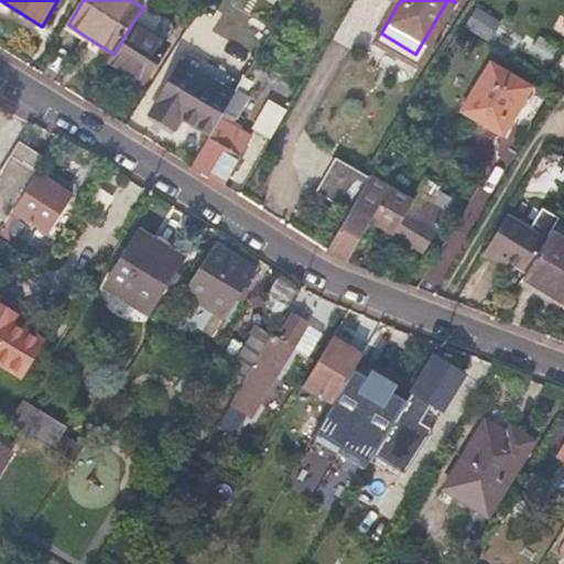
[(463,25),(487,42),(499,23),(475,7),(463,25)]
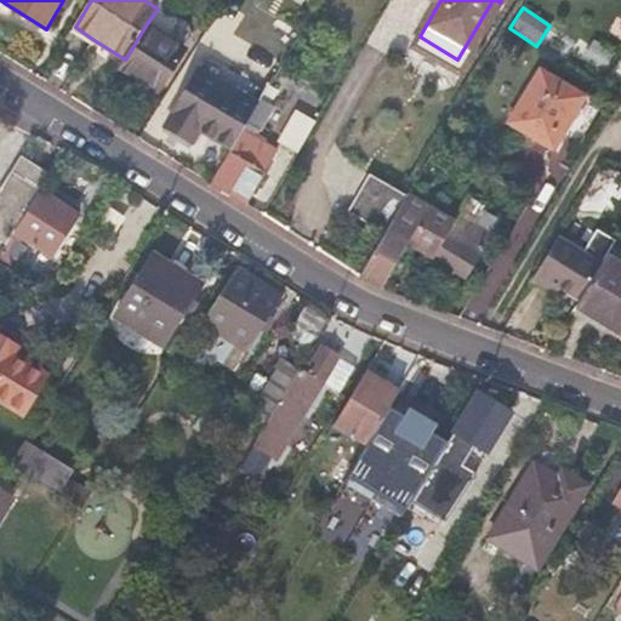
[(125,60),(120,67),(157,91),(183,51),(146,26),(125,60)]
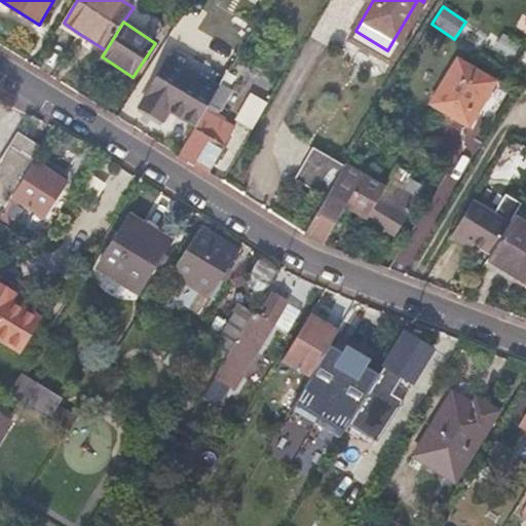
[(64,23),(61,29),(75,38),(78,33),(64,23)]
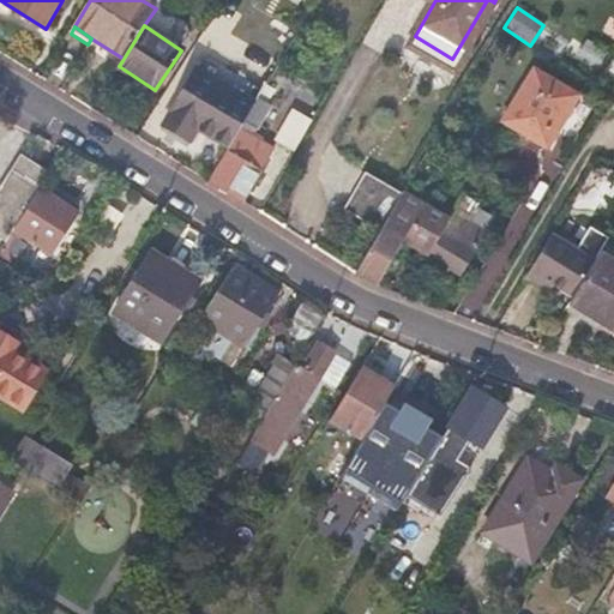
[(585,37),(577,55),(601,67),(609,49),(585,37)]
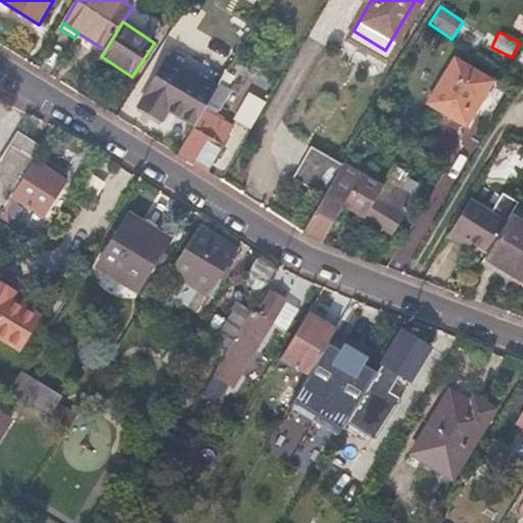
[(180,90),(207,105),(212,96),(229,68),(182,40),(152,87),(174,98),(180,90)]
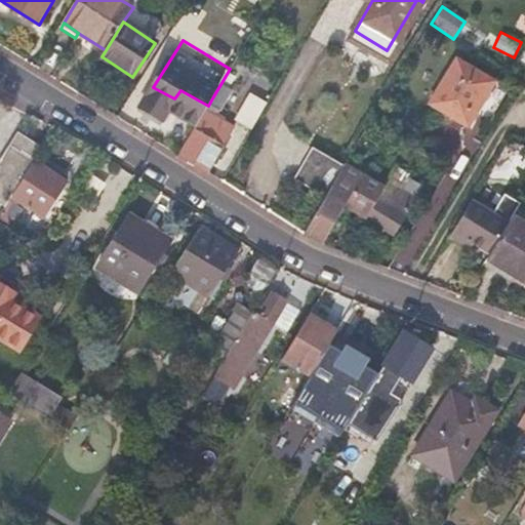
[(469,127),(495,82),(457,59),(431,104),(469,127)]
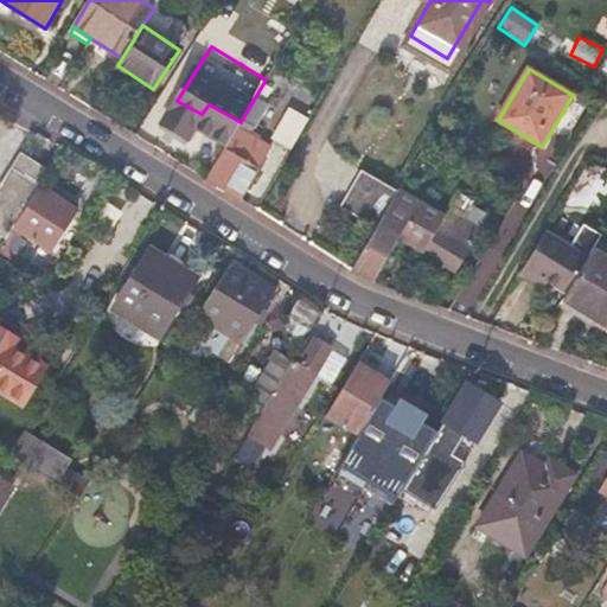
[(270,140),(292,151),(308,119),(287,108),(270,140)]
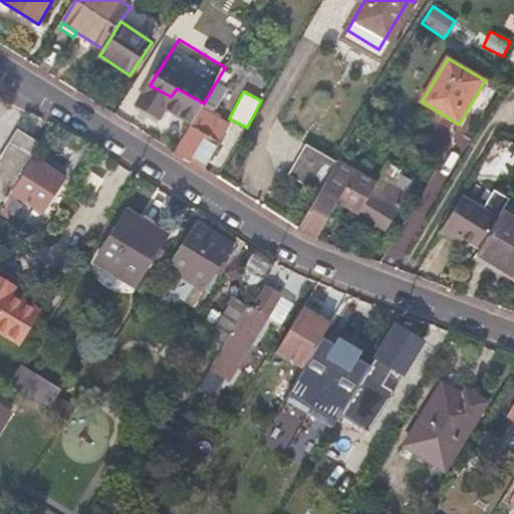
[(204,103),(201,108),(209,113),(217,99),(209,94),(204,103)]
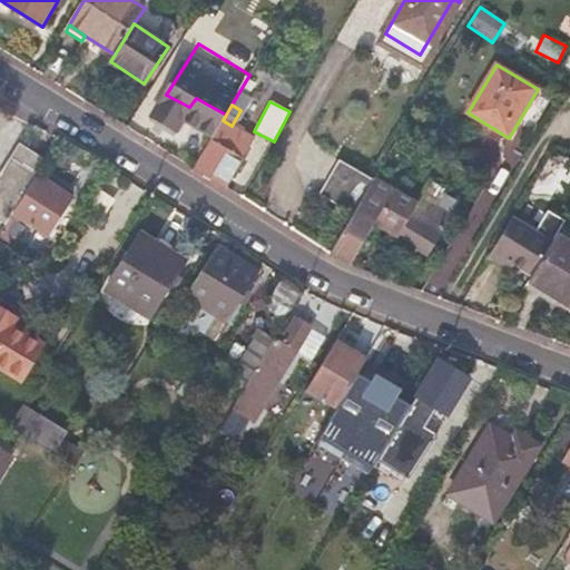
[(223,120),(194,168),(226,186),(254,139),(232,126),(223,120)]
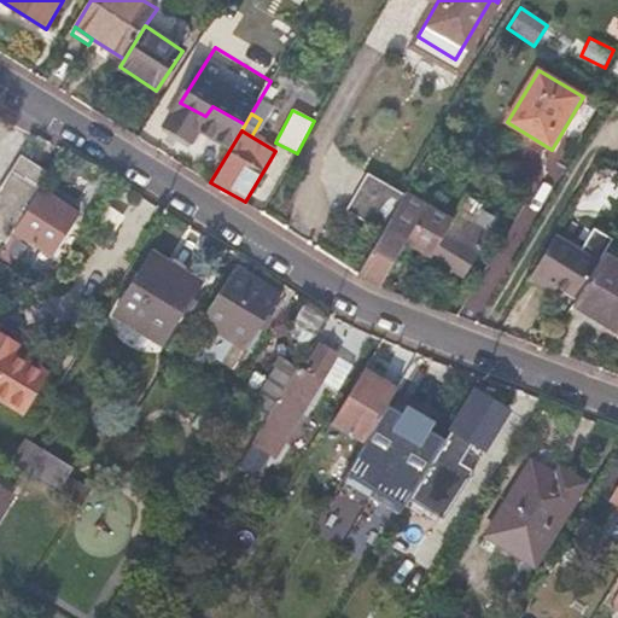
[(40,190),(53,170),(23,152),(0,186),(0,233),(9,239),(12,233),(15,228),(23,216),(40,190)]
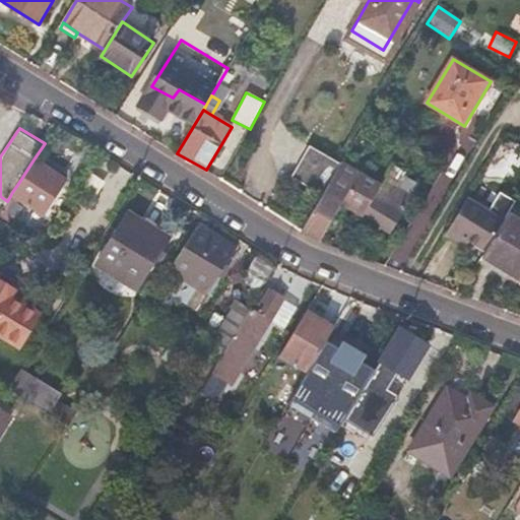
[(383,189),(386,184),(411,144),(395,134),(366,179),(383,189)]
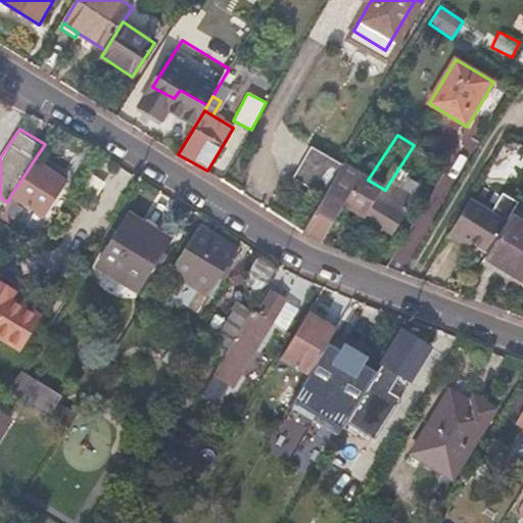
[(348,158),(340,172),(352,179),(361,167),(348,158)]
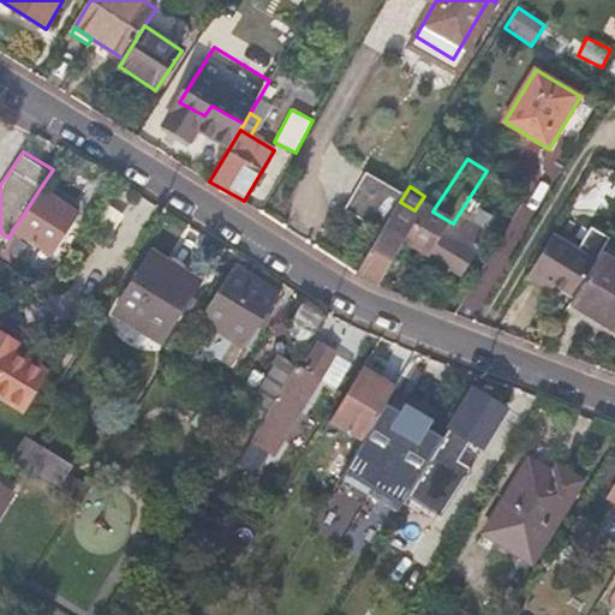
[(76,212),(40,189),(23,215),(15,227),(51,250),(76,212)]
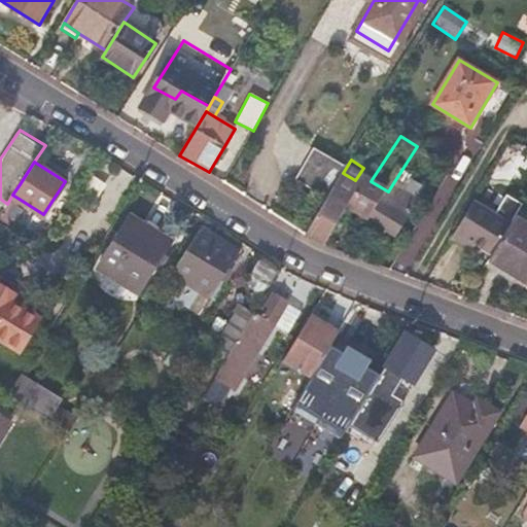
[(296,201),(317,214),(339,180),(317,167),(296,201)]
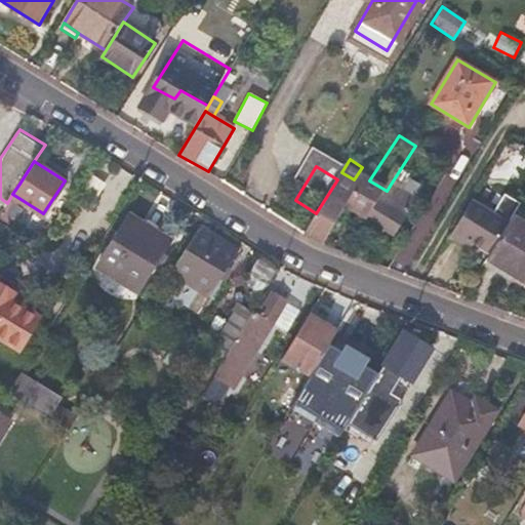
[(316,213),(305,232),(323,243),(348,206),(369,219),(387,191),(369,180),(366,178),(361,185),(354,179),(341,172),(337,179),(316,213)]
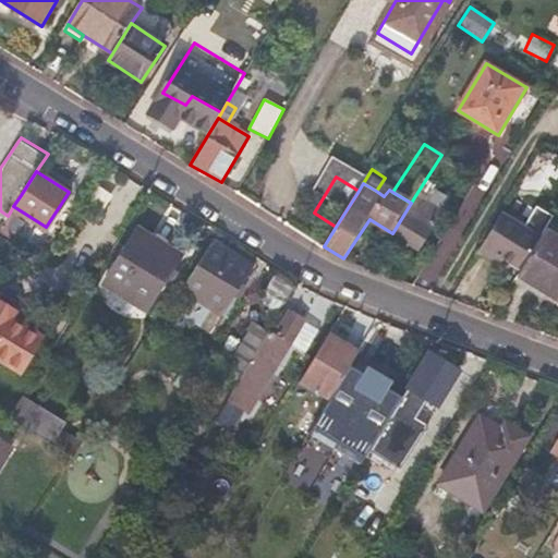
[(411,203),(392,233),(421,252),(432,234),(429,232),(441,214),(414,197),(411,203)]
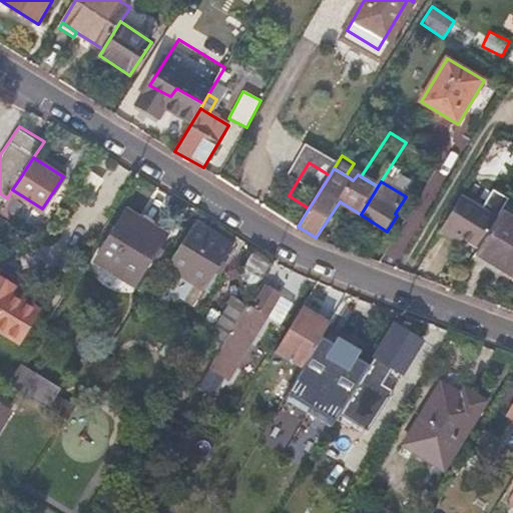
[(7,198),(1,207),(10,212),(18,199),(10,193),(7,198)]
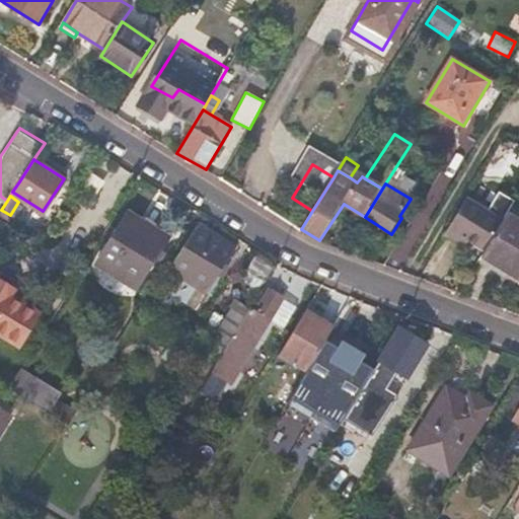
[(469,241),(485,251),(504,221),(466,199),(448,228),(469,241)]
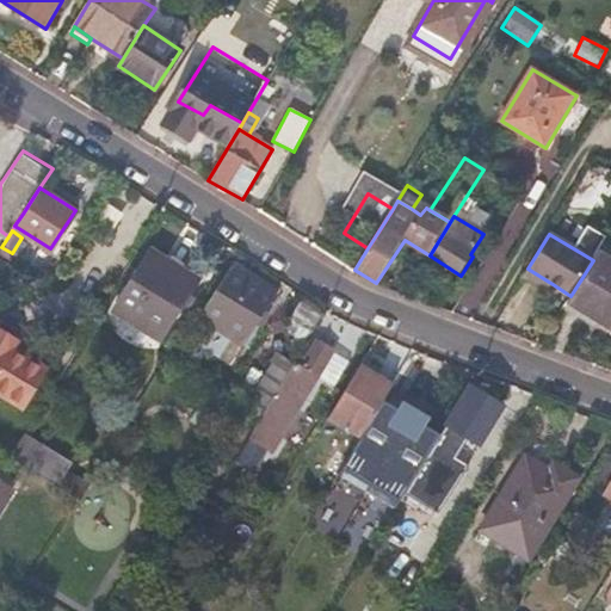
[(166,337),(201,277),(152,247),(115,306),(166,337)]
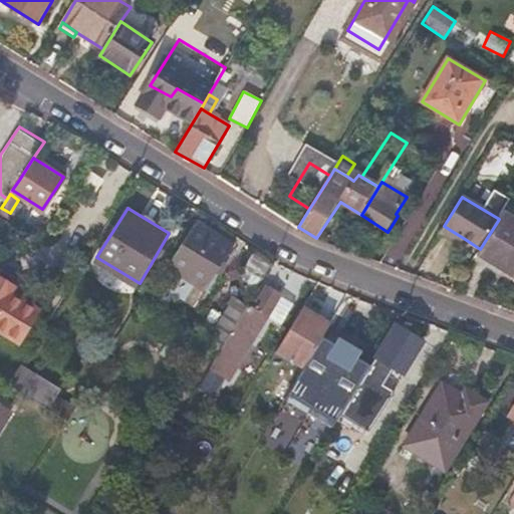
[(480,249),(478,252),(513,274),(513,218),(503,212),(499,219),(480,249)]
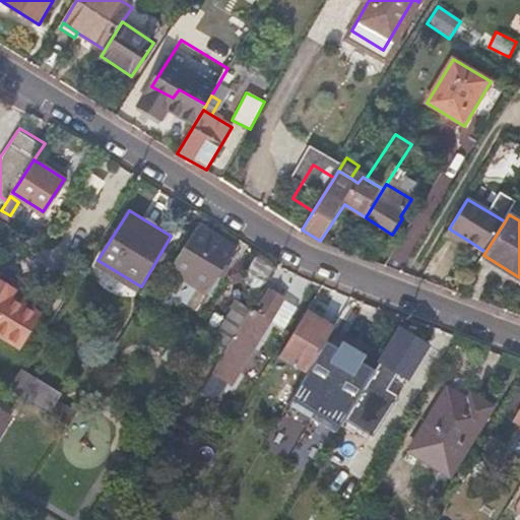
[(217,277),(237,248),(200,224),(175,262),(190,271),(184,280),(211,296),(222,279),(217,277)]
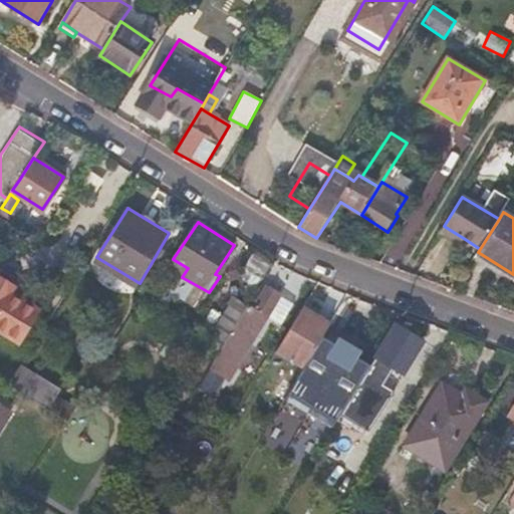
[(444,226),(441,231),(461,244),(465,239),(444,226)]
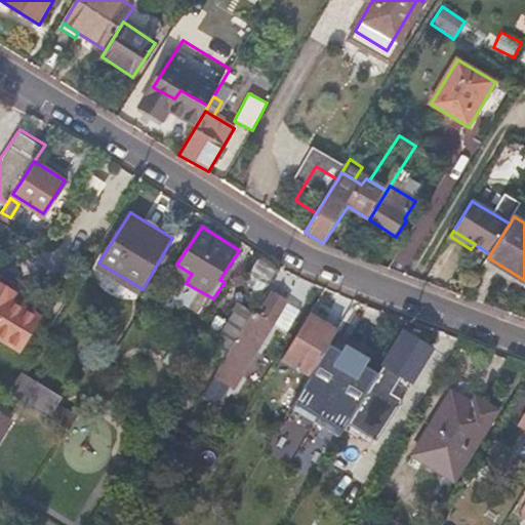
[(254,256),(241,285),(261,295),(275,267),(254,256)]
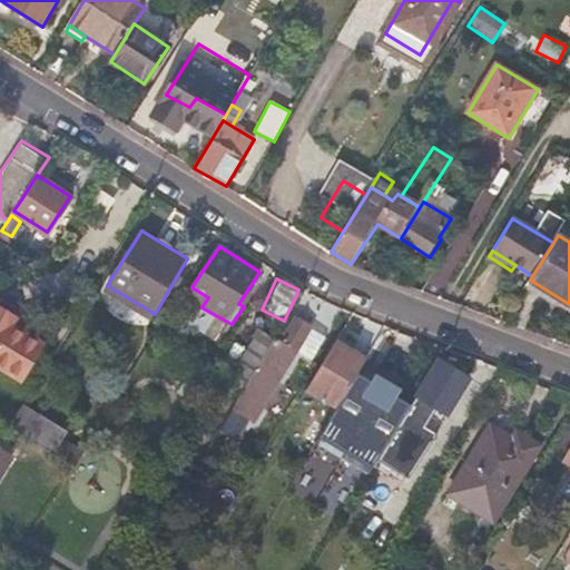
[(0,364),(22,377),(43,341),(13,322),(17,317),(0,307),(0,364)]
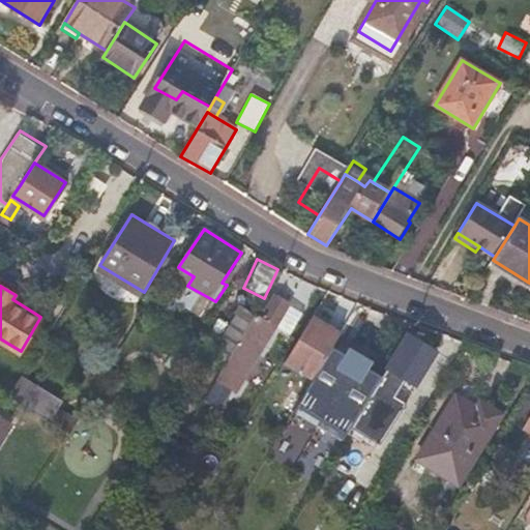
[(261,318),(256,315),(252,321),(226,362),(215,379),(235,391),(288,306),(274,297),(261,318)]
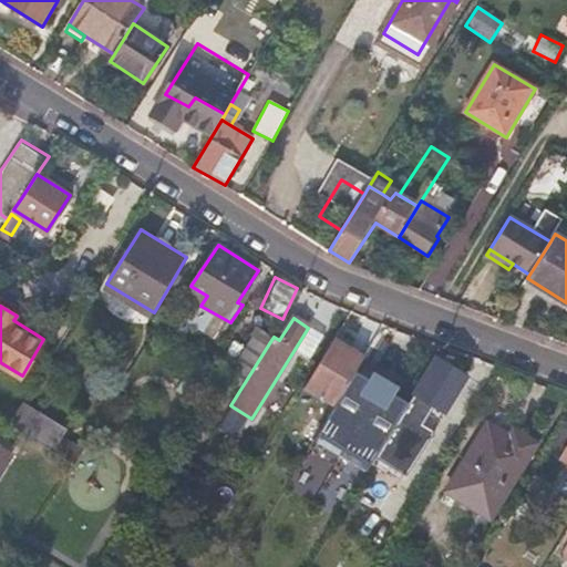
[(255,334),(227,378),(241,388),(269,343),(255,334)]
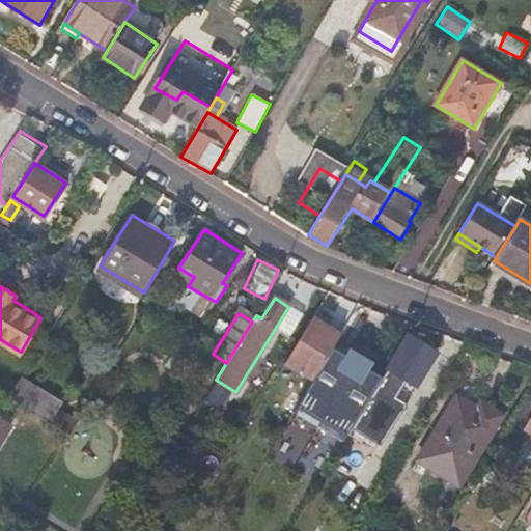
[(342,334),(314,316),(287,360),(296,366),(316,379),(334,350),(342,334)]
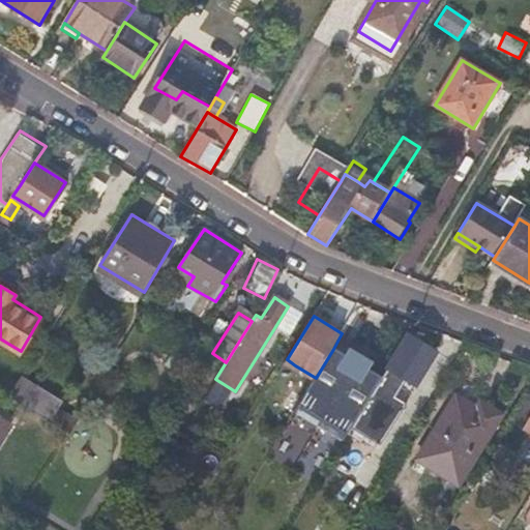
[(437,353),(408,335),(392,361),(411,372),(414,366),(424,372),(437,353)]
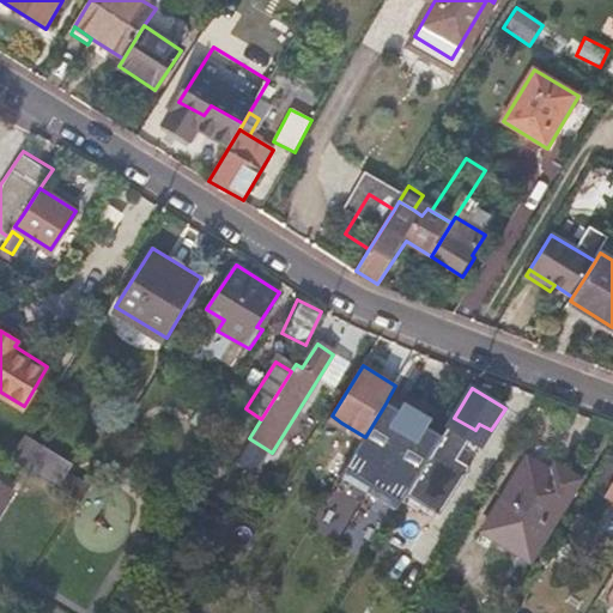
[(441,437),(386,404),(365,437),(346,468),(401,503),(441,437)]
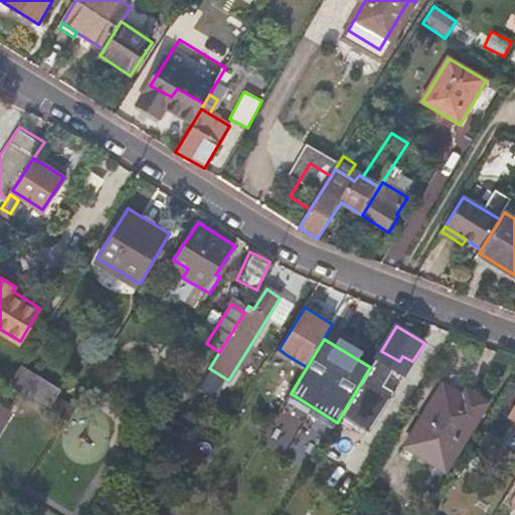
[(307,367),(287,355),(262,395),(282,408),(291,393),(307,367)]
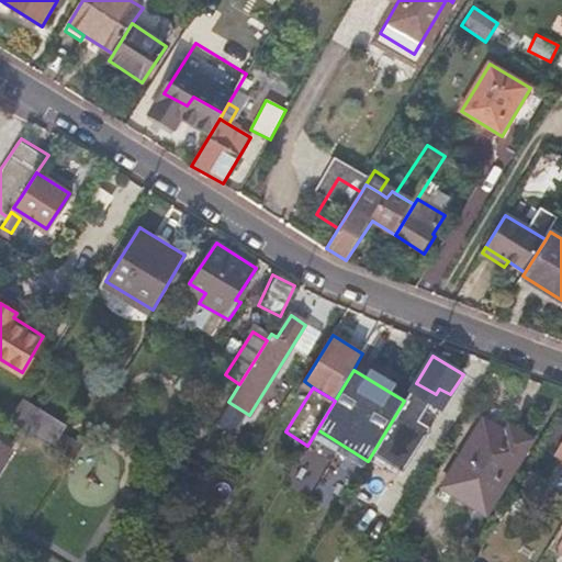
[(21,398),(10,417),(55,441),(62,427),(65,422),(21,398)]
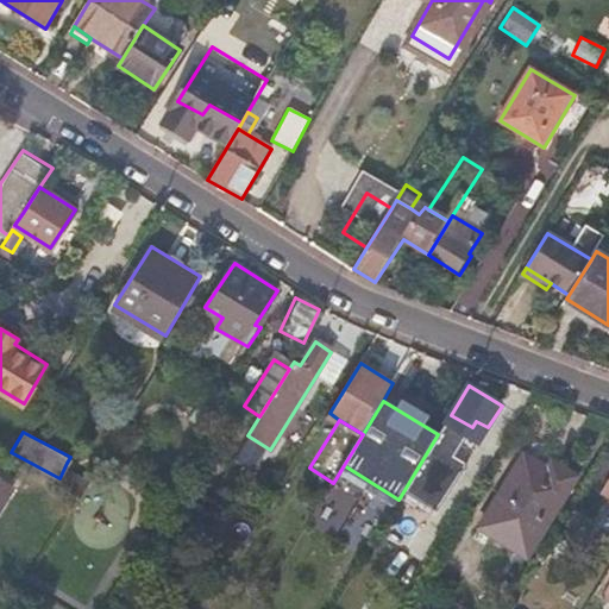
[(251,479),(270,450),(248,435),(230,465),(251,479)]
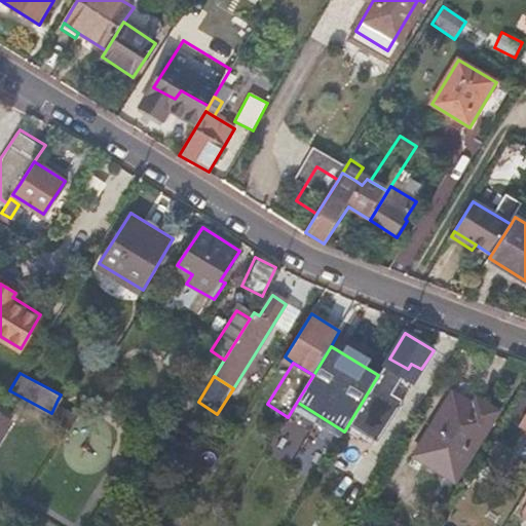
[(463,465),(500,408),(484,399),(479,405),(456,390),(424,441),(463,465)]
